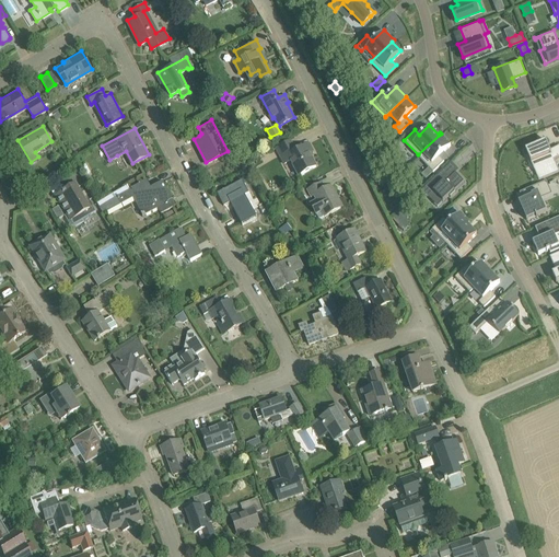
[(441,134),(418,154),(432,170),(443,159),(439,154),(450,143),(441,134)]
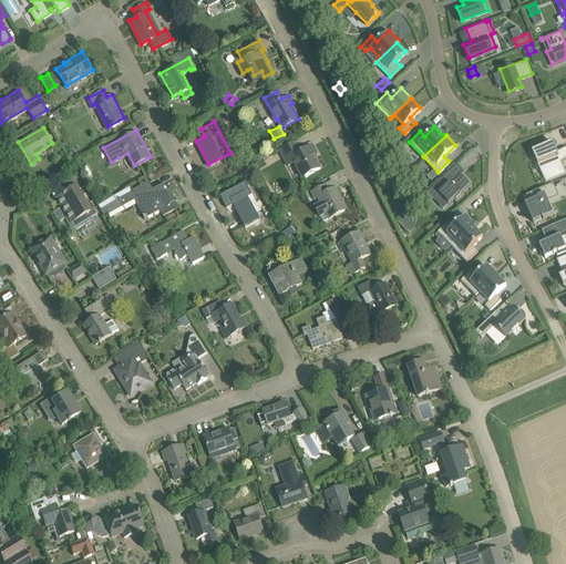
[(552,140),(531,149),(545,181),(565,172),(561,159),(565,156),(565,144),(556,149),(552,140)]
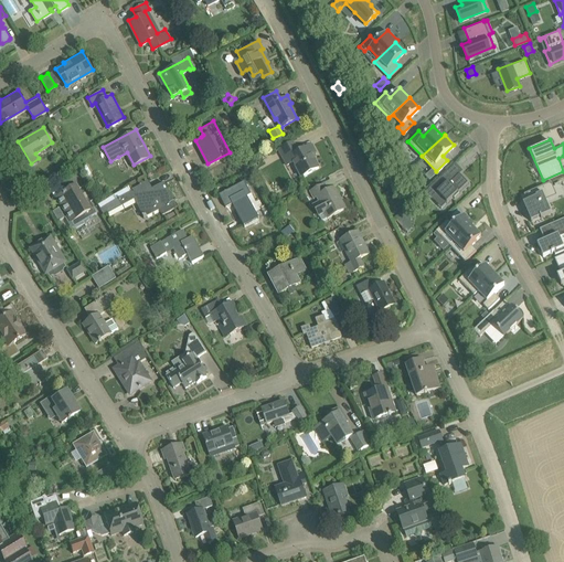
[(318,166),(311,152),(312,152),(308,145),(296,151),(290,141),(278,148),(286,162),(293,159),(300,176),(318,166)]
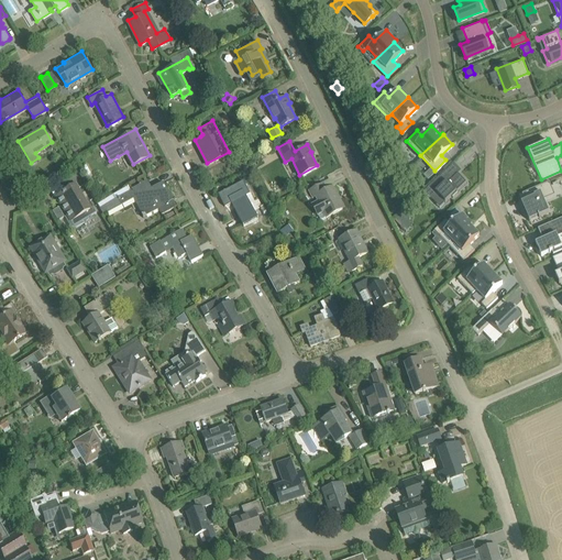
[(254,163),(248,166),(251,173),(257,169),(254,163)]
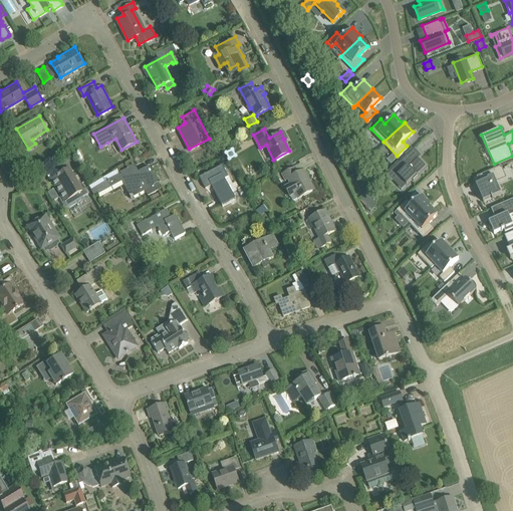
[(406,154),(380,177),(386,182),(391,177),(394,181),(399,176),(406,183),(412,177),(413,179),(417,174),(416,173),(425,165),(418,157),(413,161),(406,154)]
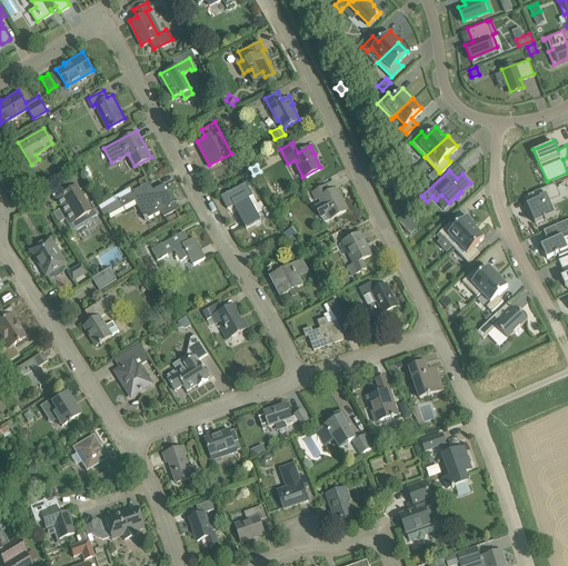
[(71,189),(57,198),(81,238),(90,232),(87,228),(101,219),(89,199),(86,201),(80,192),(83,189),(82,187),(86,185),(79,174),(66,181),(71,189)]
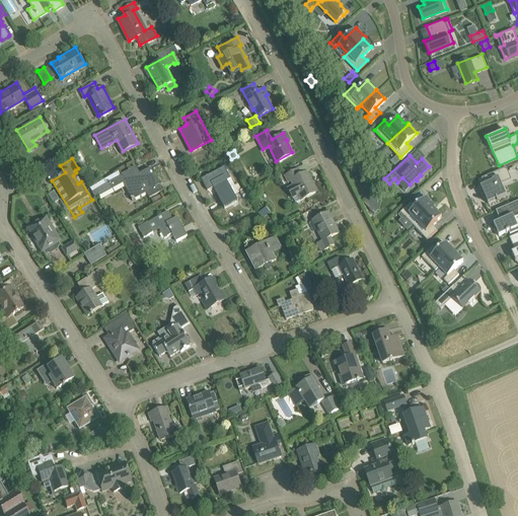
[(224,164),(201,176),(207,189),(213,186),(222,204),(236,197),(234,193),(226,178),(230,176),(224,164)]
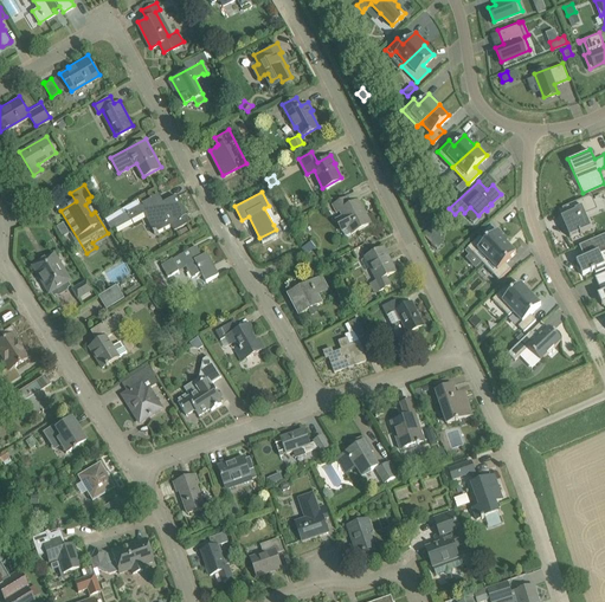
[(136,199),(104,218),(110,227),(142,211),(154,231),(171,222),(174,228),(190,220),(175,194),(162,201),(158,193),(139,204),(136,199)]
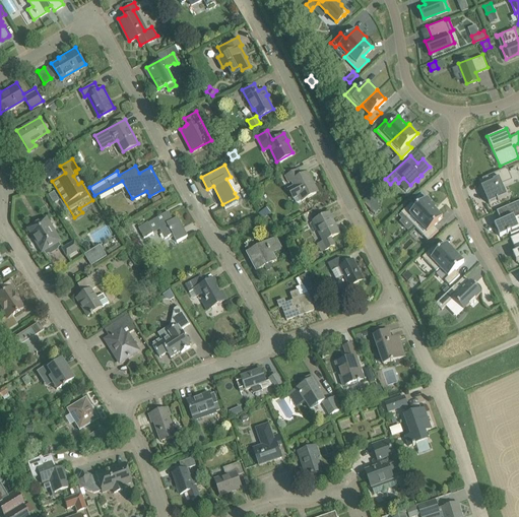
[(484,184),(480,185),(488,202),(506,194),(501,183),(512,178),(506,166),(481,177),(484,184)]
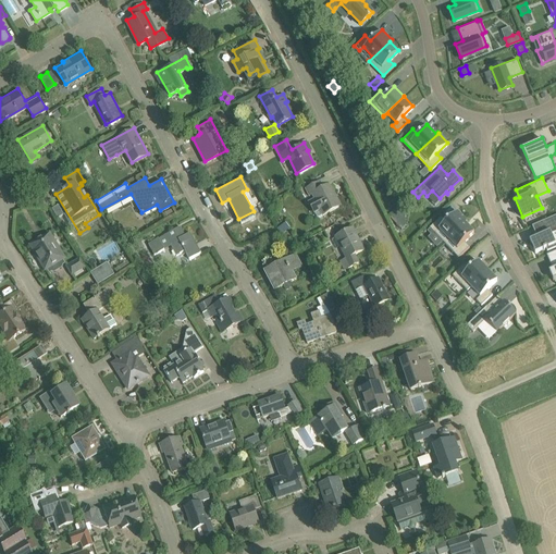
[(319,180),(305,187),(308,194),(311,193),(313,197),(308,200),(313,211),(314,211),(317,216),(338,205),(332,194),(334,193),(329,183),(322,186),(319,180)]
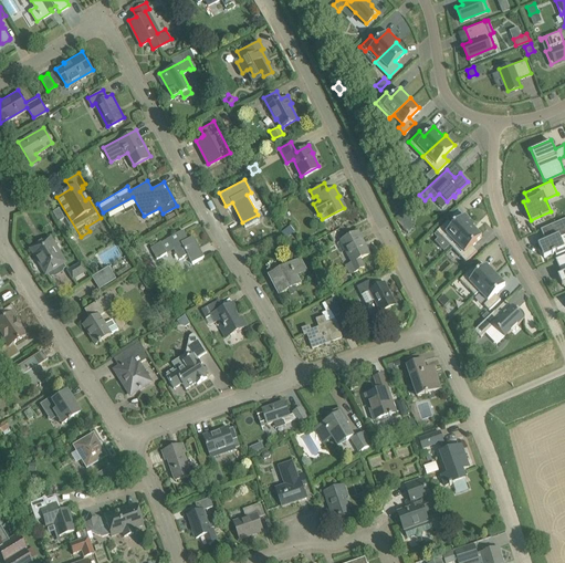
[(64,216),(59,206),(53,209),(59,219),(64,216)]
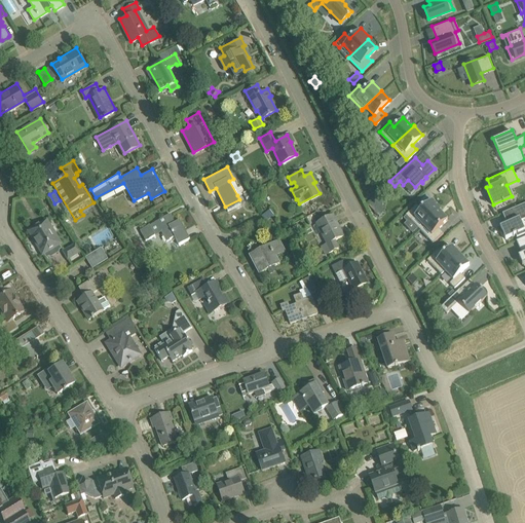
[(161,195),(154,199),(156,203),(163,200),(161,195)]
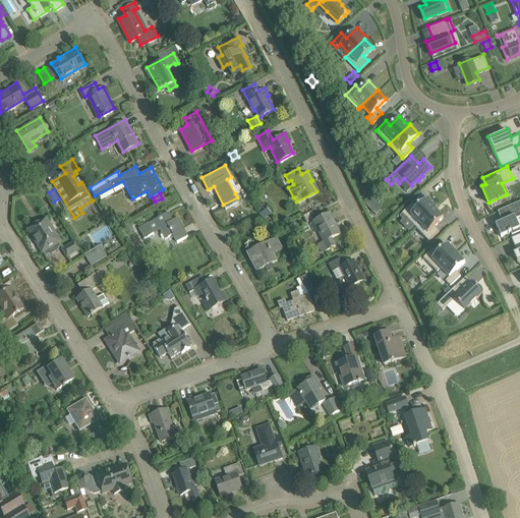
[(412,202),(402,212),(415,225),(436,205),(427,196),(416,207),(412,202)]
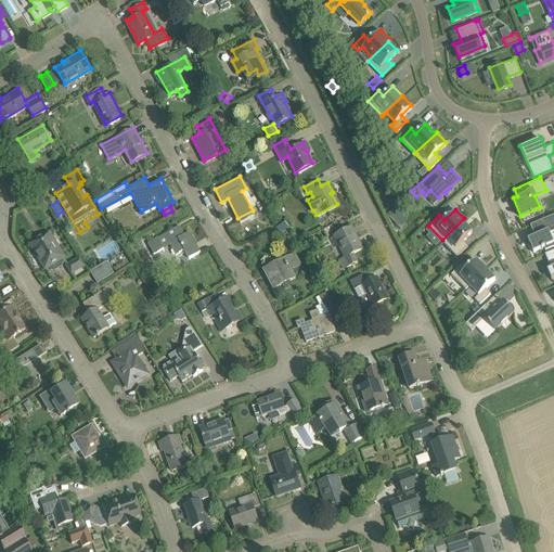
[(394,210),(388,216),(394,222),(398,218),(398,215),(394,210)]
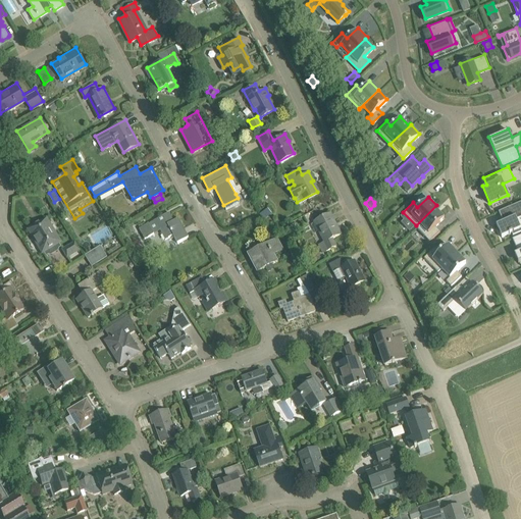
[(503,220),(496,223),(501,236),(511,231),(512,234),(520,229),(520,228),(516,217),(520,215),(520,199),(498,210),(503,220)]
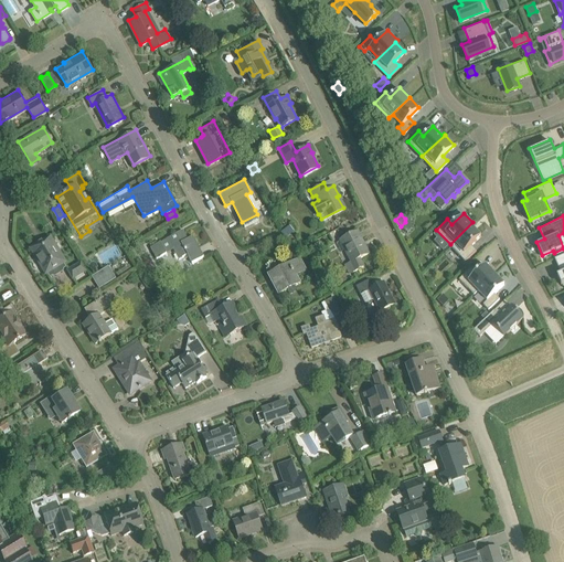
[(472,222),(450,244),(465,260),(476,248),(470,244),(480,234),(471,224),(474,223),(472,222)]
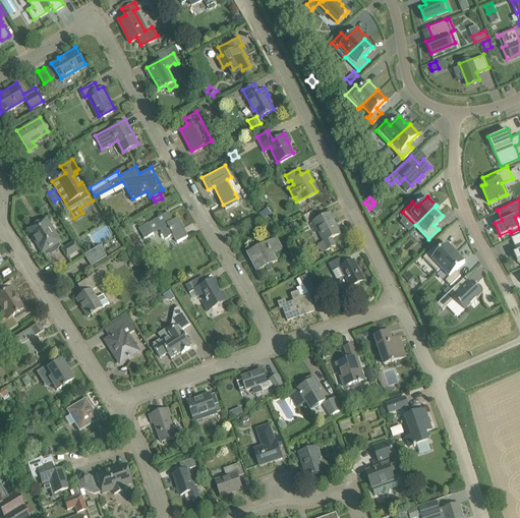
[(261,215),(262,217),(271,211),(267,206),(258,213),(258,214),(261,215)]
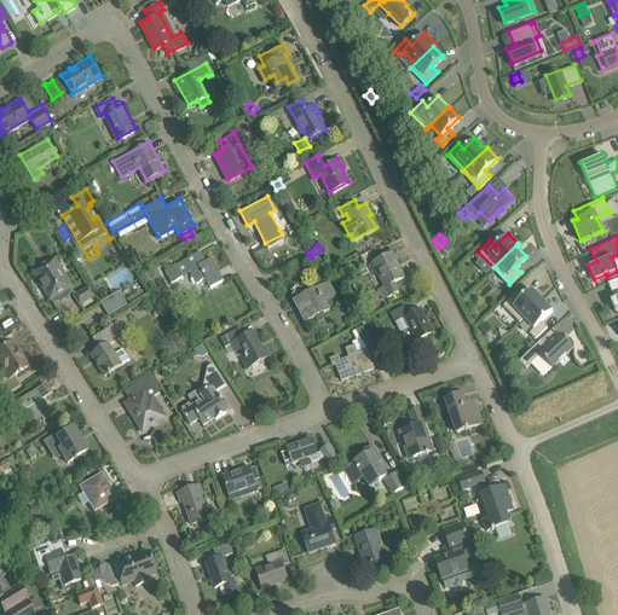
[(171,280),(190,270),(196,282),(204,277),(209,286),(223,279),(211,256),(206,260),(200,249),(165,268),(171,280)]
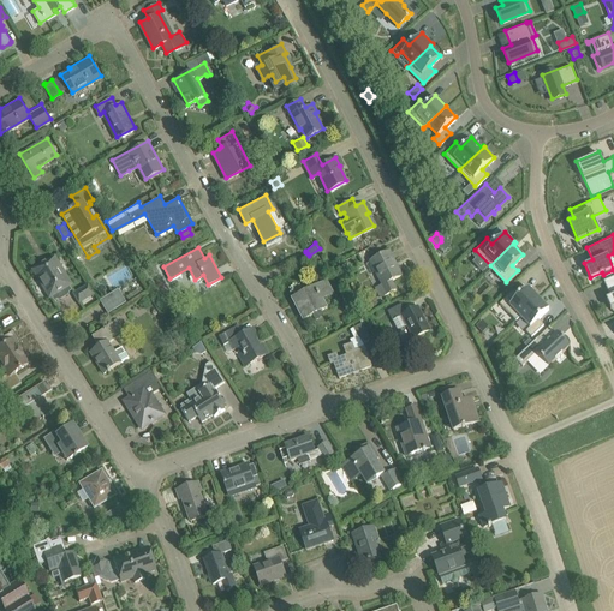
[(389,250),(369,259),(374,269),(381,282),(386,292),(395,287),(391,279),(401,273),(389,250)]
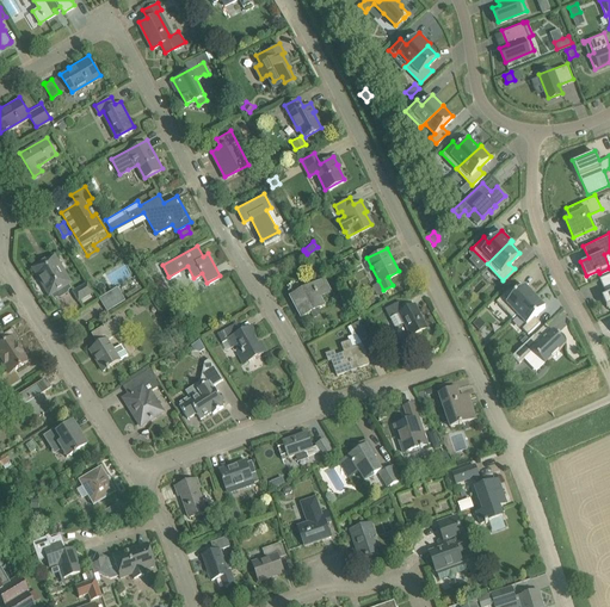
[(315,252),(309,255),(313,261),(319,256),(315,252)]
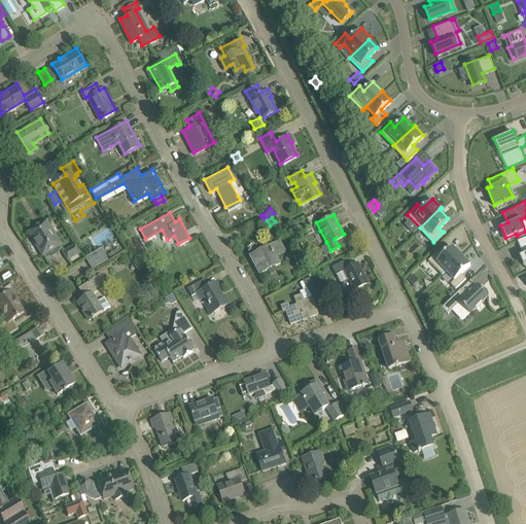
[(28,230),(42,253),(61,242),(46,218),(28,230)]
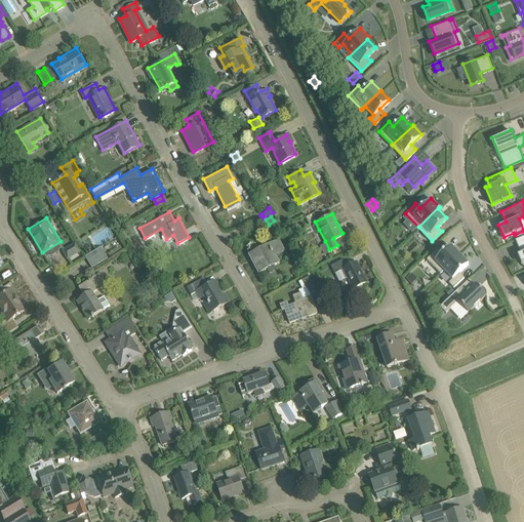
[(290,225),(293,231),(299,228),(296,222),(290,225)]
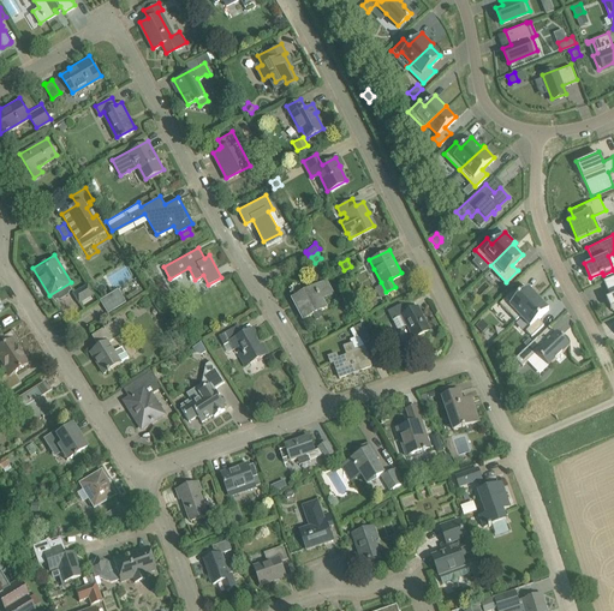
[(613,274),(603,279),(609,292),(610,291),(612,294),(606,297),(610,307),(613,305),(613,274)]
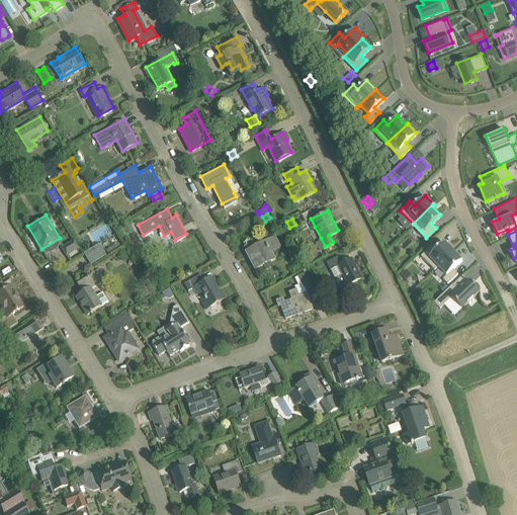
[(273,235),(246,249),(256,267),(263,263),(265,267),(271,264),(266,253),(272,249),(279,246),(273,235)]
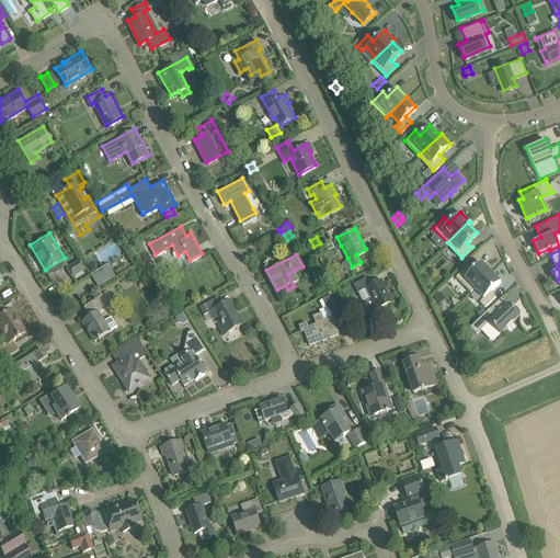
[(67,266),(71,274),(84,266),(80,259),(67,266)]
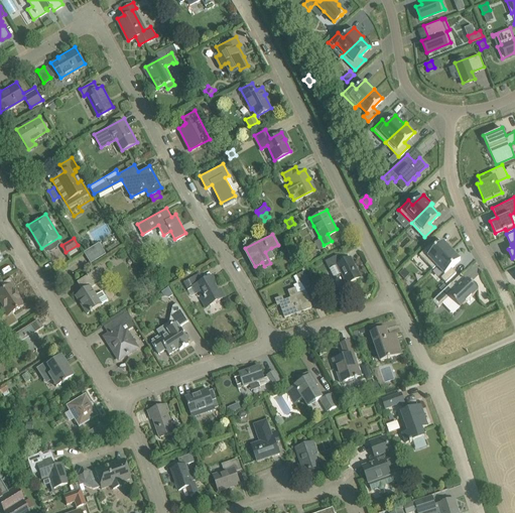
[(429,244),(419,253),(432,268),(436,264),(435,264),(452,249),(442,240),(433,248),(429,244)]
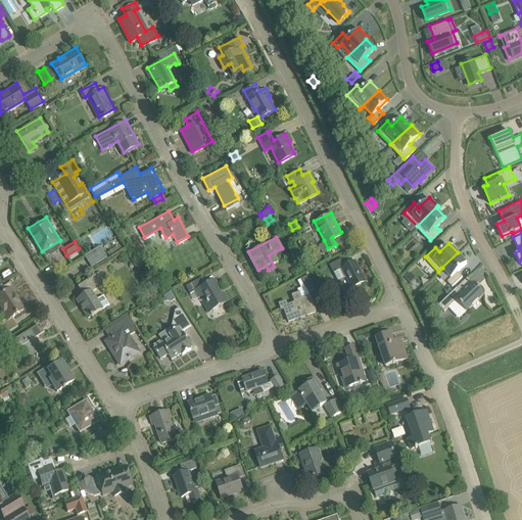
[(84,254),(91,266),(107,255),(100,244),(84,254)]
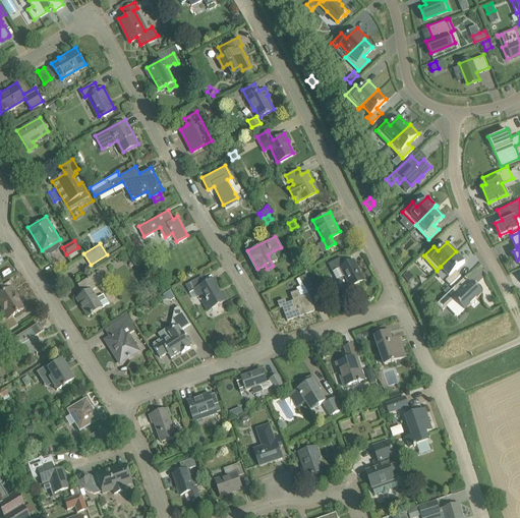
[(456,251),(440,267),(441,267),(449,276),(445,279),(450,284),(460,274),(455,269),(464,261),(456,251)]
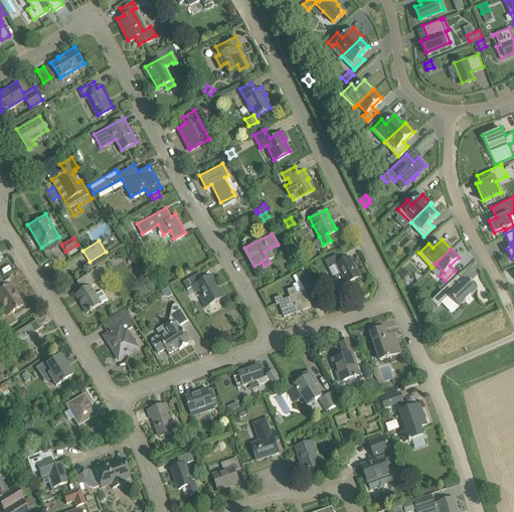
[(324,259),(332,275),(340,271),(346,282),(359,275),(349,254),(340,260),(337,252),(324,259)]
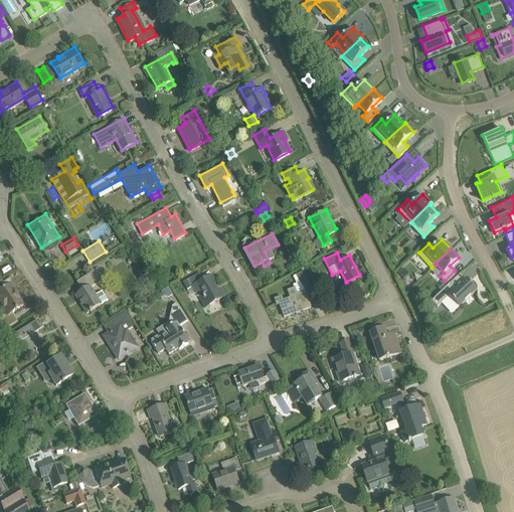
[(294,287),(285,290),(286,293),(275,297),(277,303),(279,302),(284,315),(311,305),(305,289),(304,289),(303,287),(311,283),(304,270),(306,269),(304,265),(301,267),(302,269),(295,273),(300,281),(293,283),(294,287)]
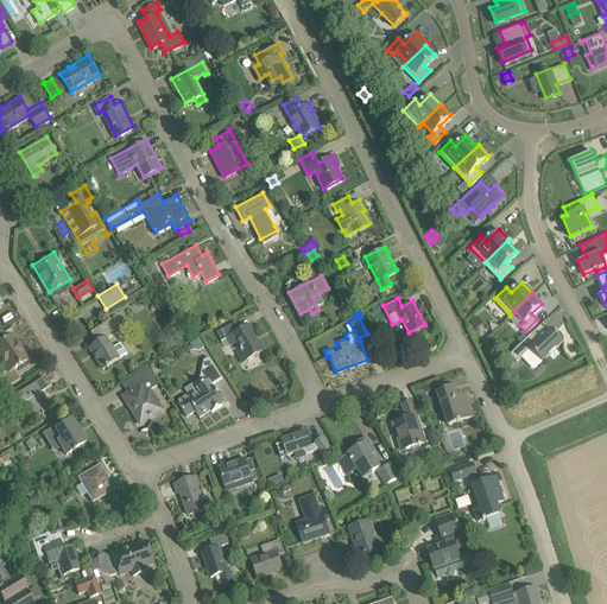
[(97,341),(89,347),(102,367),(106,366),(107,367),(109,364),(108,363),(127,351),(120,339),(112,345),(107,337),(124,326),(115,315),(90,330),(95,337),(97,341)]
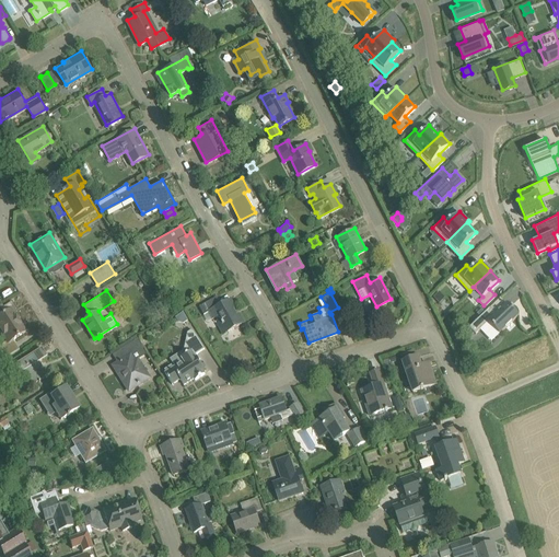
[(217,294),(199,304),(202,312),(209,309),(213,316),(216,315),(219,321),(217,323),(222,333),(244,321),(240,312),(235,314),(232,308),(235,306),(230,298),(221,302),(217,294)]
